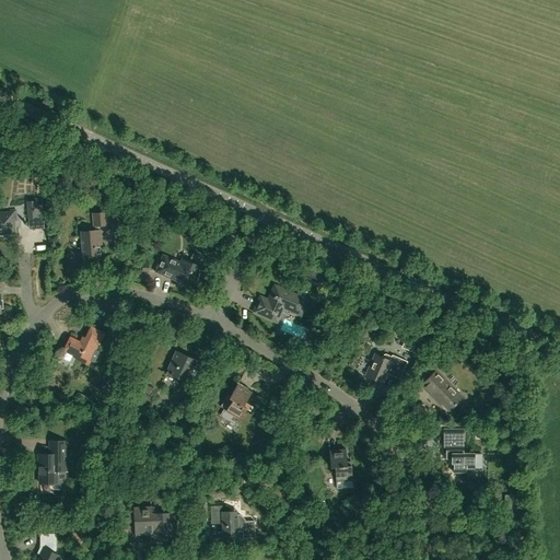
[(154,191),(146,190),(144,198),(153,199),(154,191)]
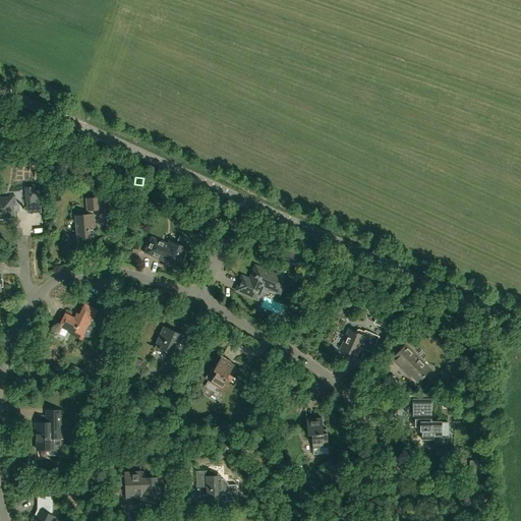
[(26,203),(35,201),(34,186),(25,187),(26,203)]
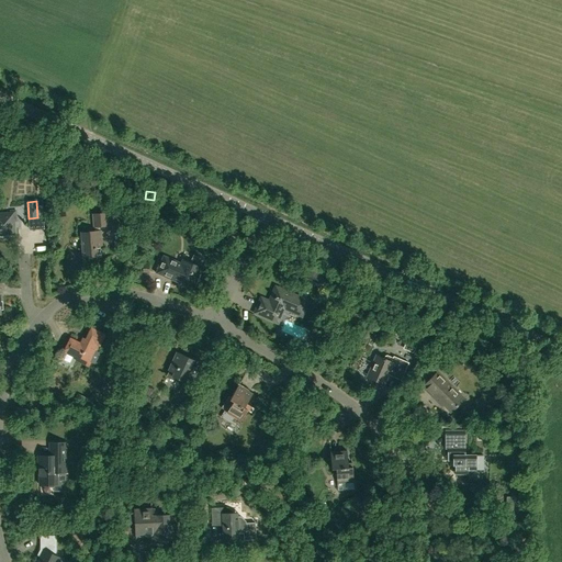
[(0,238),(3,238),(2,235),(14,235),(13,222),(17,222),(15,212),(11,212),(11,215),(0,215),(0,238)]
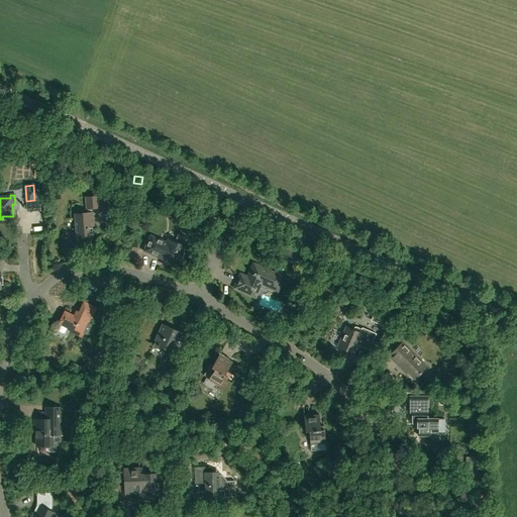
[(77,236),(92,235),(91,222),(93,222),(92,209),(99,208),(98,196),(86,197),(87,213),(75,214),(77,236)]
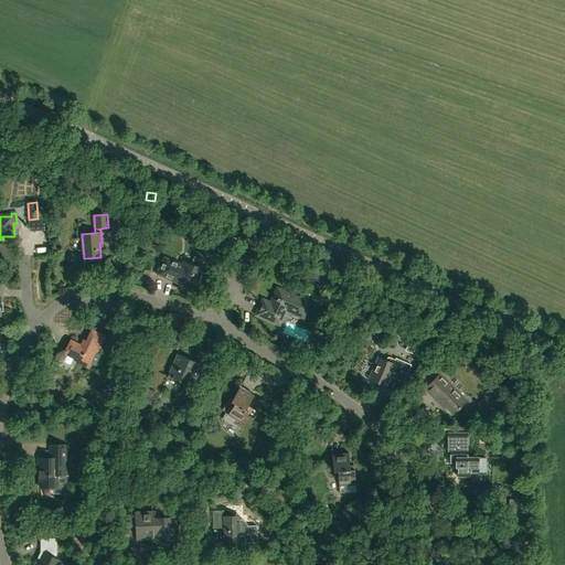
[(203,269),(206,263),(194,257),(191,264),(183,260),(181,268),(163,260),(157,274),(176,281),(177,279),(195,288),(204,269),(203,269)]
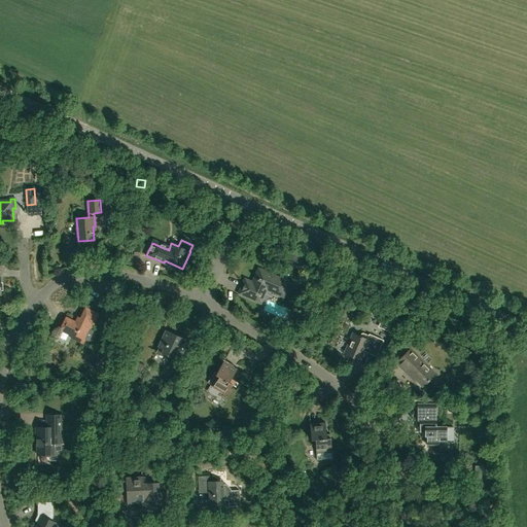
[(290,250),(286,258),(303,266),(307,257),(290,250)]
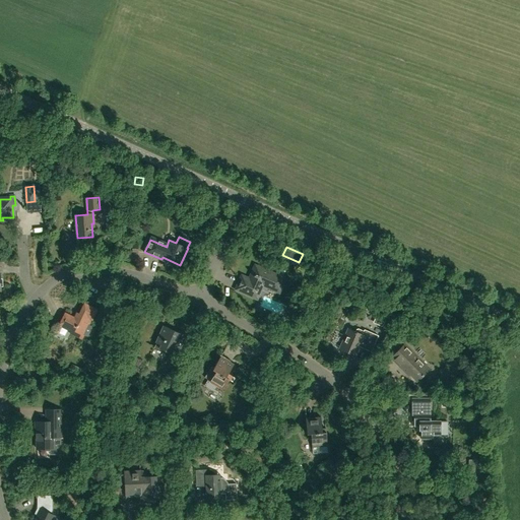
[(279,291),(284,278),(255,266),(248,282),(241,279),(236,289),(257,299),(263,285),(279,291)]
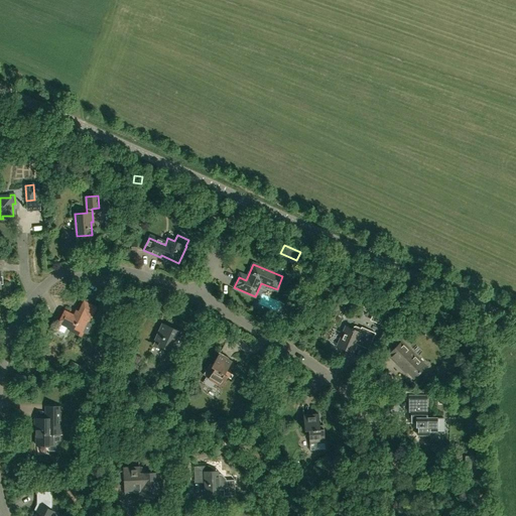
[(91,315),(95,307),(84,302),(77,317),(66,311),(60,321),(72,328),(71,330),(80,335),(90,315),(91,315)]
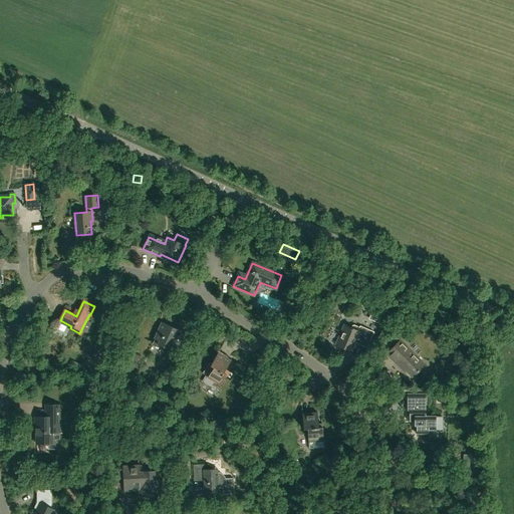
[(377,323),(381,314),(372,310),(368,319),(377,323)]
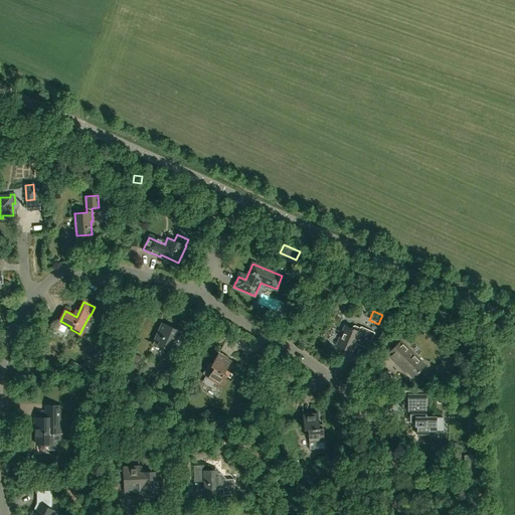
[(430,316),(427,321),(434,324),(436,318),(430,316)]
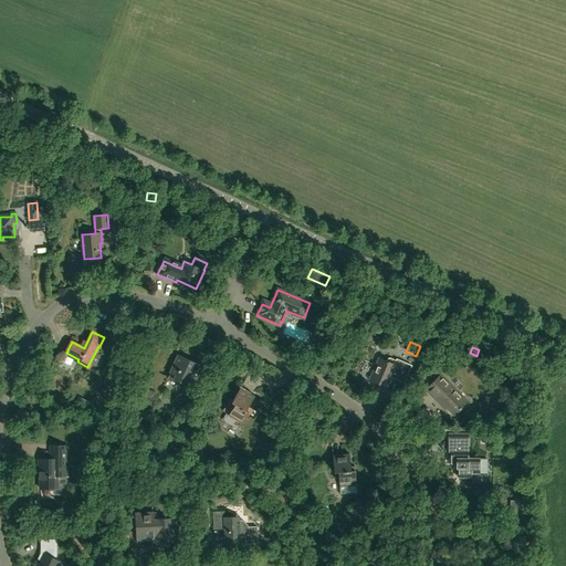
[(188,399),(196,383),(200,371),(192,368),(196,363),(178,355),(168,377),(185,385),(179,396),(188,399)]
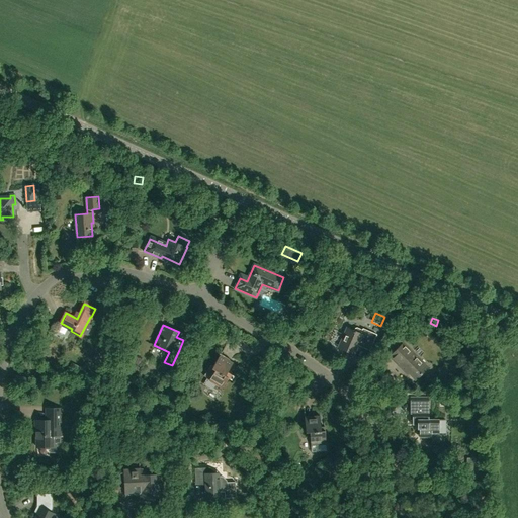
[(362,330),(357,327),(355,328),(354,331),(347,328),(339,347),(354,354),(357,345),(369,351),(377,335),(363,328),(362,330)]
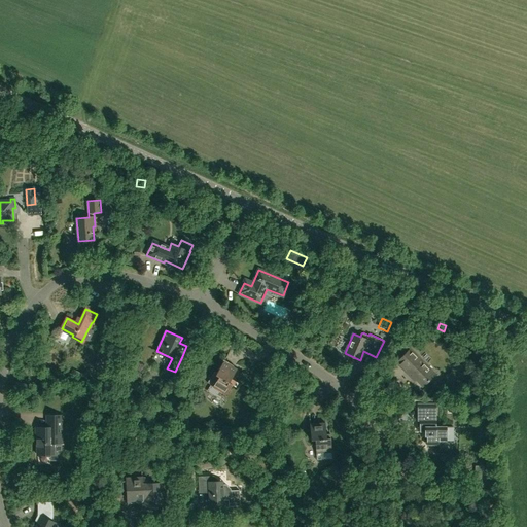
[(424,365),(419,359),(420,358),(409,347),(414,342),(410,337),(394,352),(410,367),(406,372),(411,378),(413,377),(423,386),(435,374),(426,364),(424,365)]
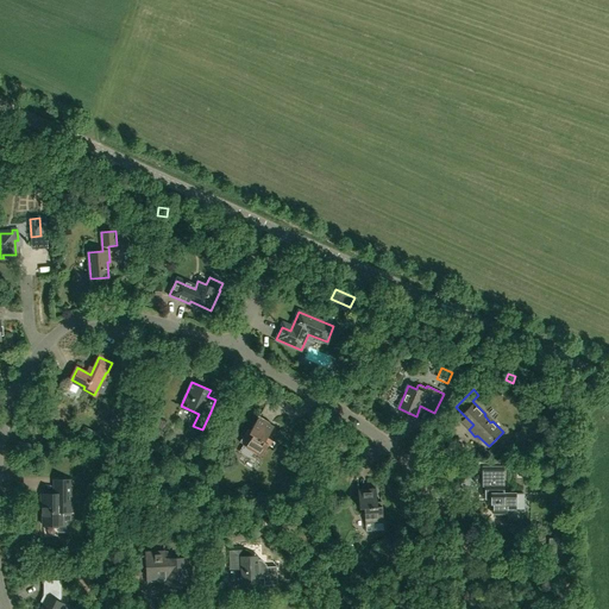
[(272,446),(275,441),(268,437),(274,426),(259,416),(249,433),(252,435),(246,446),(262,456),(268,444),(272,446)]
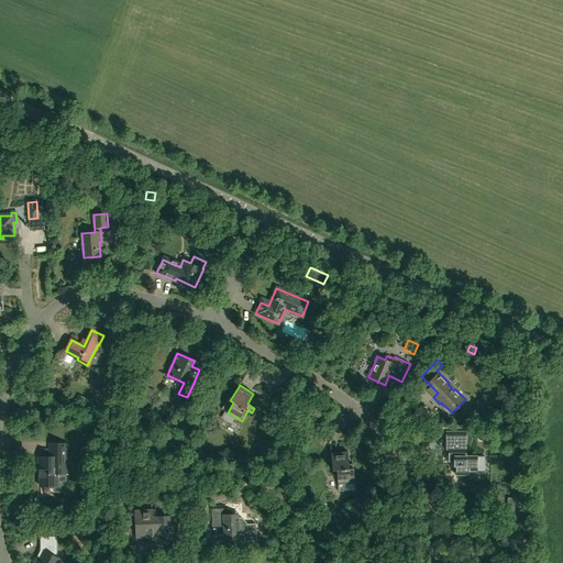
[(80,405),(84,397),(78,395),(75,401),(80,405)]
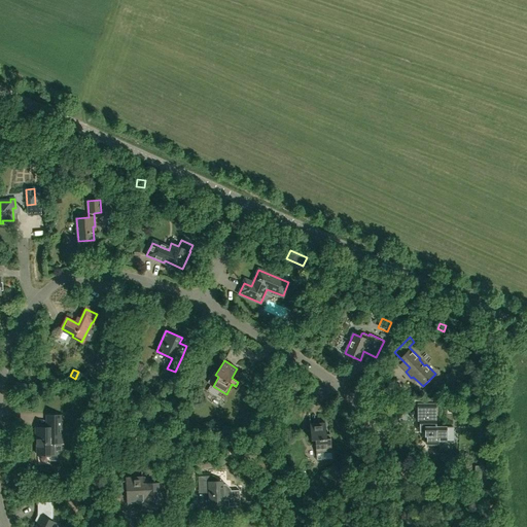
[(177,389),(175,377),(169,378),(171,390),(177,389)]
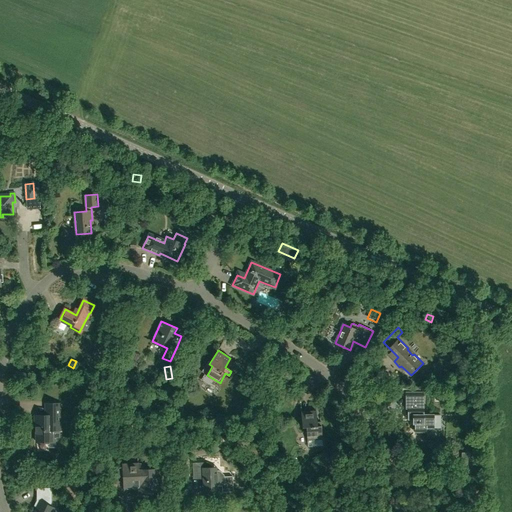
[(434,415),(424,415),(424,393),(406,393),(406,409),(408,409),(407,420),(414,420),(414,432),(426,432),(426,428),(434,429),(440,429),(440,415),(434,415)]
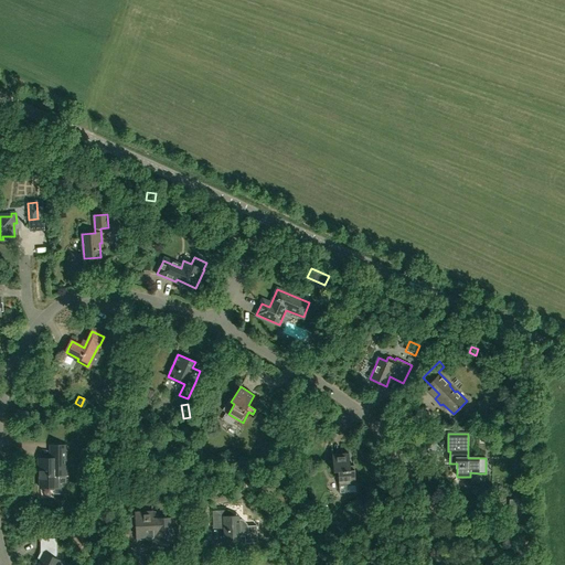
[(66,475),(65,445),(50,445),(50,458),(39,458),(39,469),(40,469),(40,487),(57,487),(57,475),(66,475)]
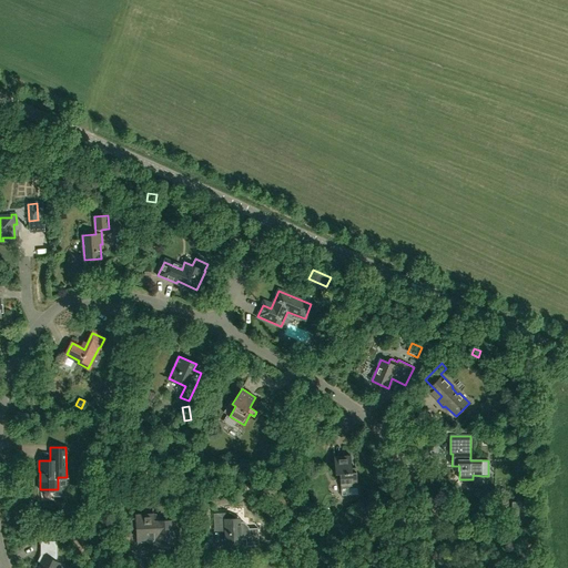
[(352,467),(351,455),(334,457),(335,475),(340,474),(342,496),(358,495),(356,467),(352,467)]
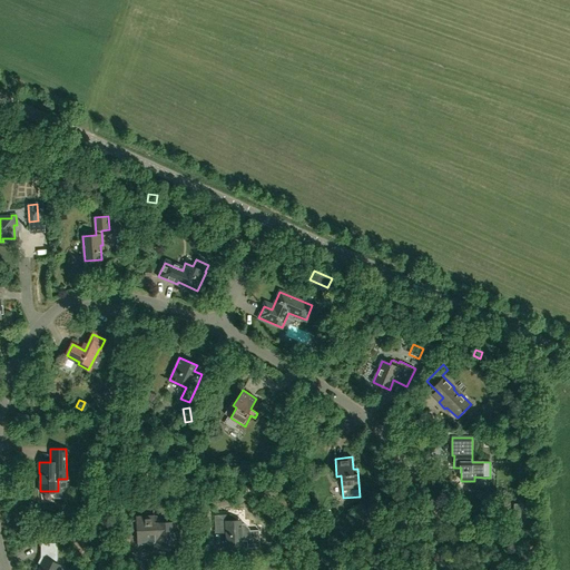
[(242,533),(242,523),(231,514),(214,516),(215,531),(226,530),(226,544),(243,543),(242,539),(247,539),(247,548),(259,547),(258,530),(249,530),(249,532),(242,533)]
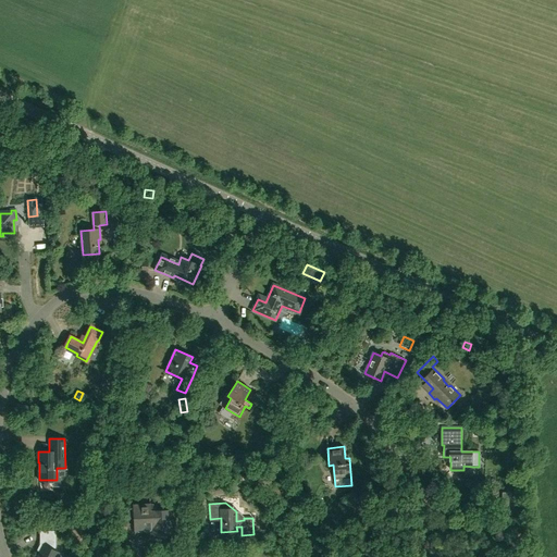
[(173,534),(173,527),(172,510),(158,511),(157,508),(152,504),(150,505),(150,504),(133,505),(135,532),(151,531),(151,535),(168,534),(173,534)]
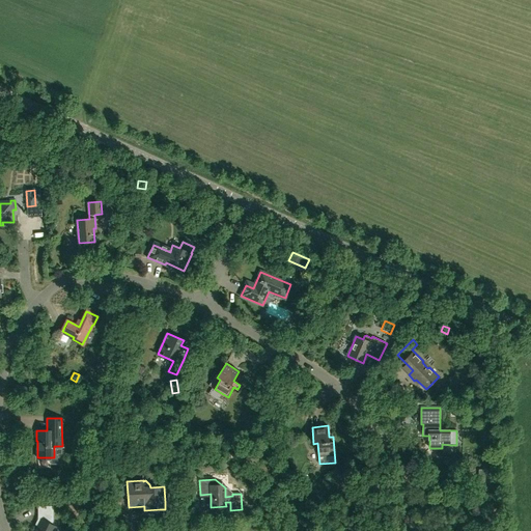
[(287,501),(288,522),(296,521),(295,501),(287,501)]
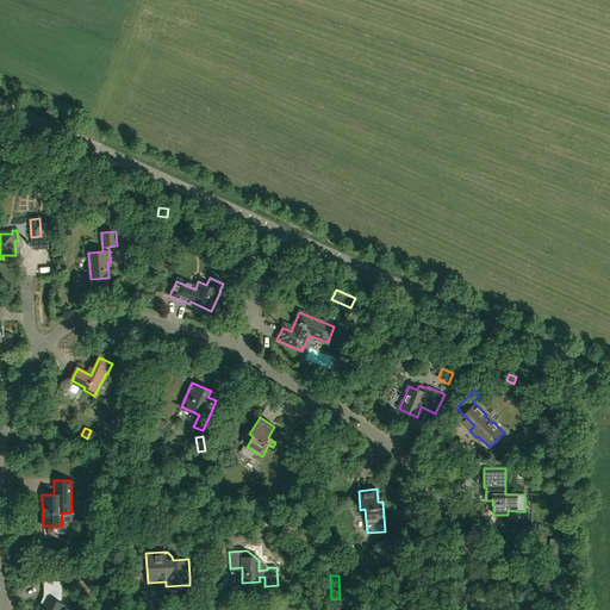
[(61,609),(64,605),(58,603),(61,598),(61,582),(44,582),(44,596),(42,601),(44,602),(39,609),(61,609)]
